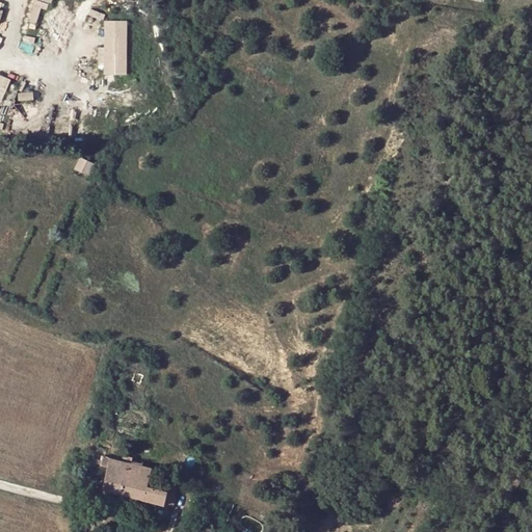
[(129,22),(106,22),(106,75),(129,75),(129,22)]
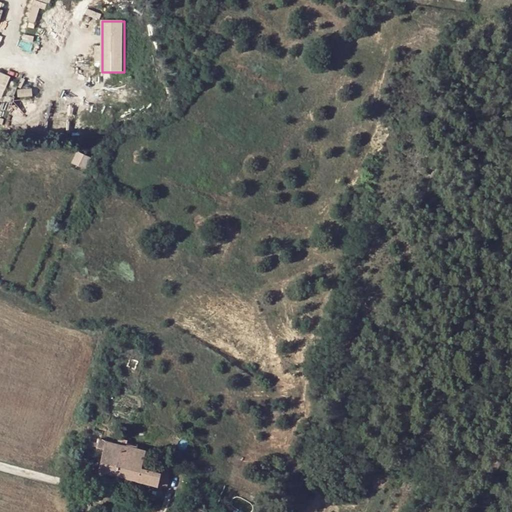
[(0,94),(5,96),(13,74),(0,69),(0,94)]
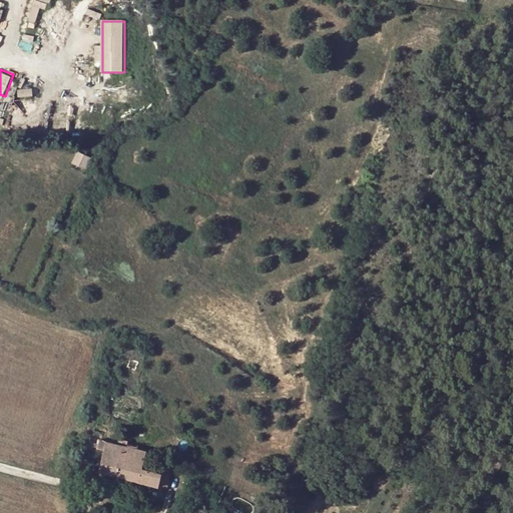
[(89,157),(78,151),(73,161),(84,167),(89,157)]
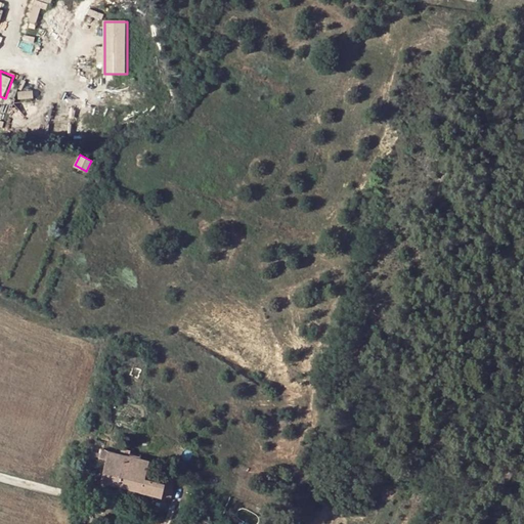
[(120,452),(100,448),(97,461),(105,463),(101,481),(134,489),(136,476),(145,478),(149,460),(130,455),(131,450),(122,447),(120,452)]
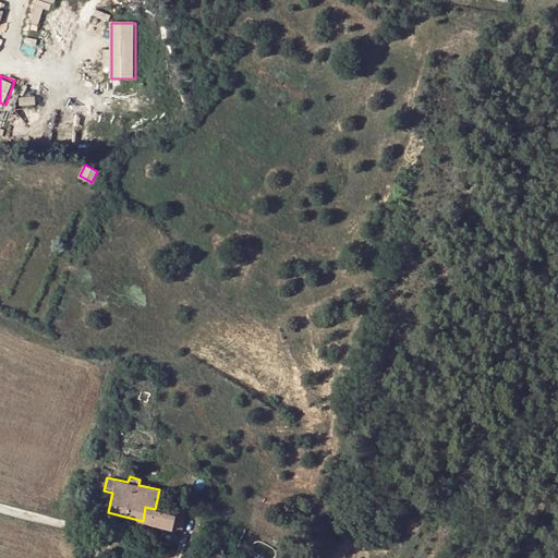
[(172,528),(176,514),(155,509),(145,507),(143,521),(172,528)]
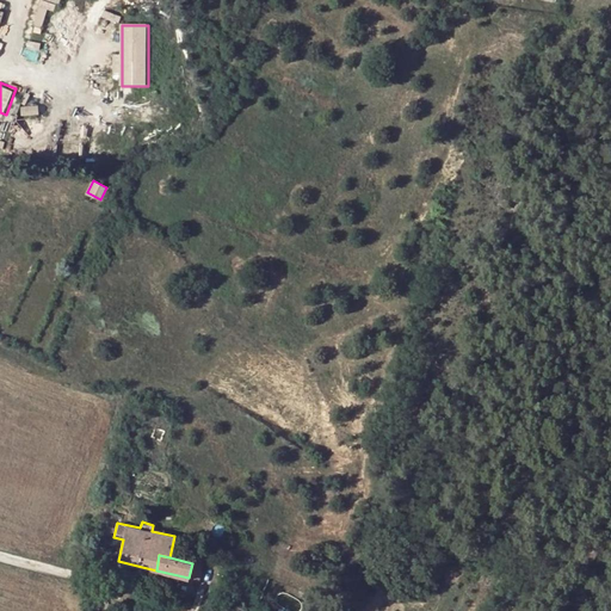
[(203,566),(192,563),(189,578),(199,580),(203,566)]
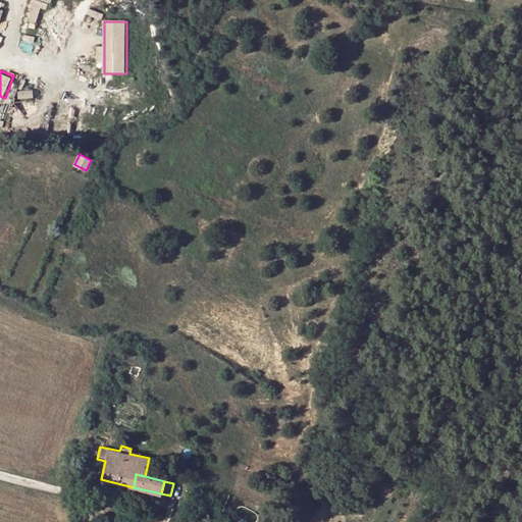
All buildings are outlined.
